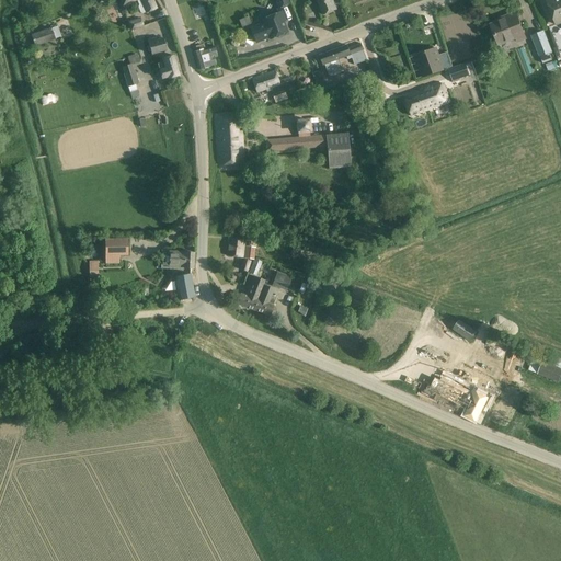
[(119,0),(123,7),(136,1),(138,6),(137,7),(139,13),(141,13),(146,12),(157,8),(152,0),(119,0)]
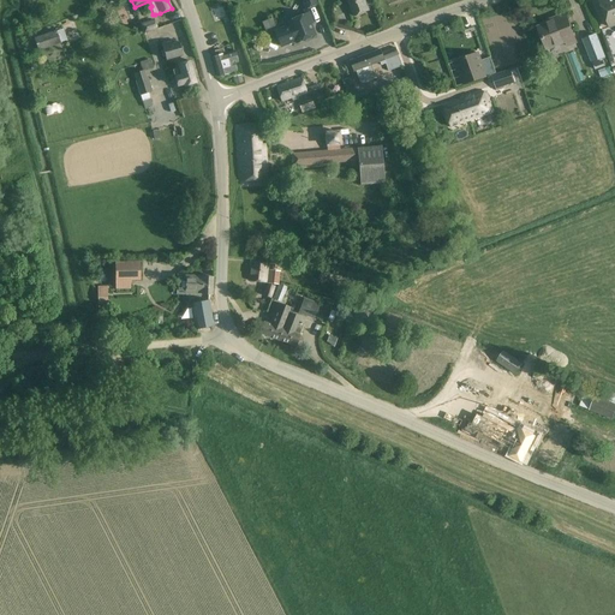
[(347,0),(354,16),(369,10),(364,0),(347,0)]
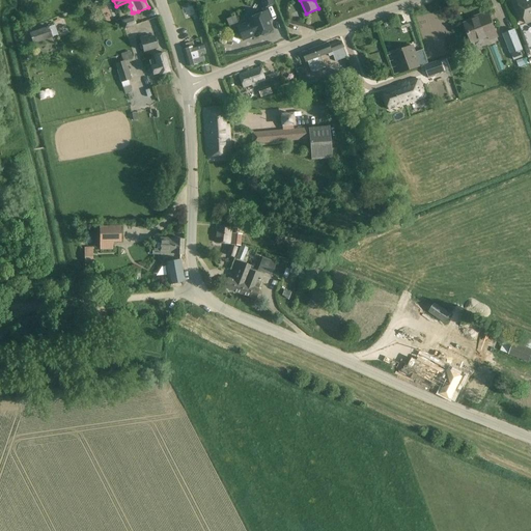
[(530,22),(530,0),(519,0),(518,1),(527,24),(530,22)]
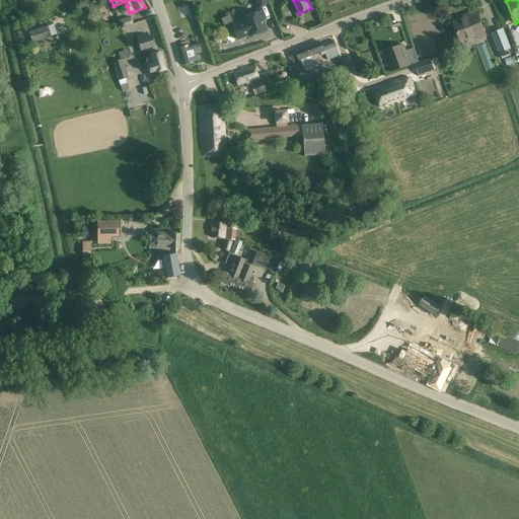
[(244,21),(232,26),(237,39),(237,41),(250,35),(250,38),(266,31),(265,26),(263,23),(265,22),(260,11),(243,18),(244,21)]
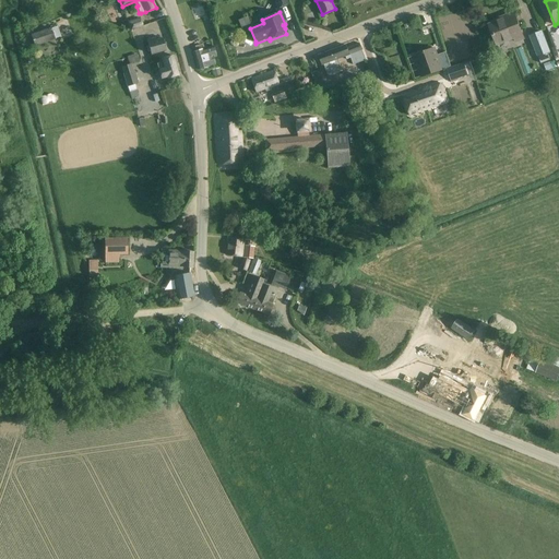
[(488,24),(497,45),(513,38),(514,43),(524,38),(514,13),(511,15),(488,24)]
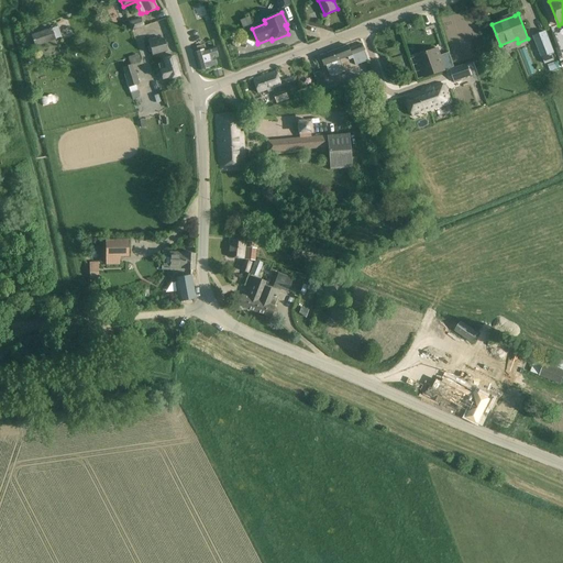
[(252,17),(241,20),(244,28),(254,23),(252,17)]
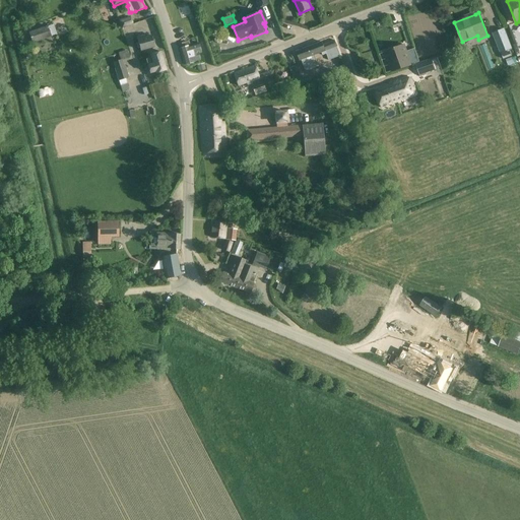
[(121,29),(133,25),(130,16),(118,20),(121,29)]
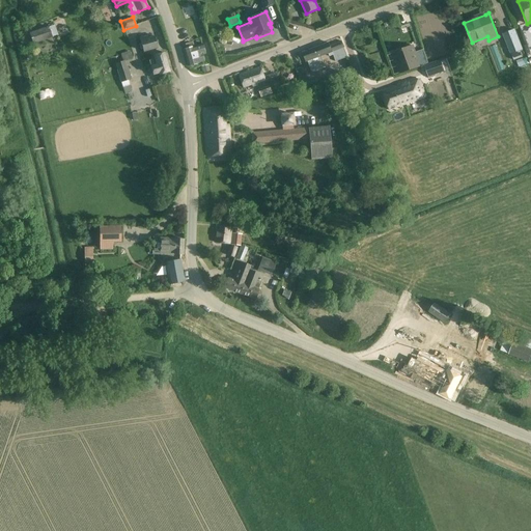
[(28,38),(30,45),(33,44),(33,45),(52,37),(52,36),(57,34),(54,25),(49,27),(49,26),(29,33),(31,37),(28,38)]
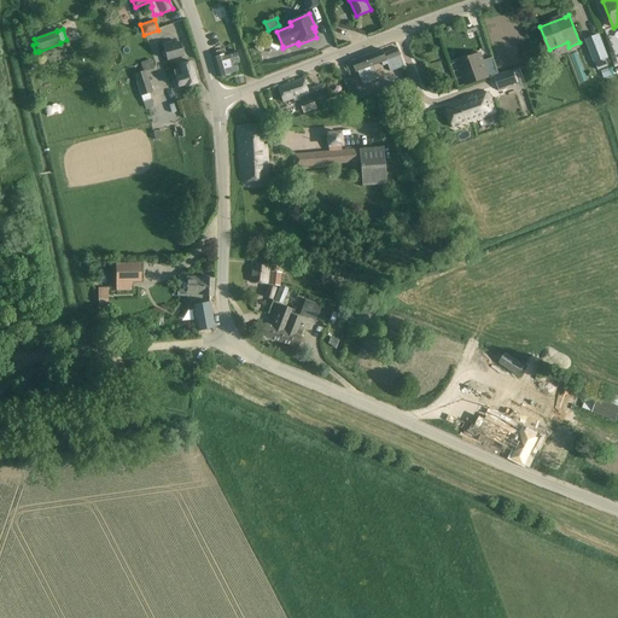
[(607,57),(599,34),(586,39),(594,63),(607,57)]
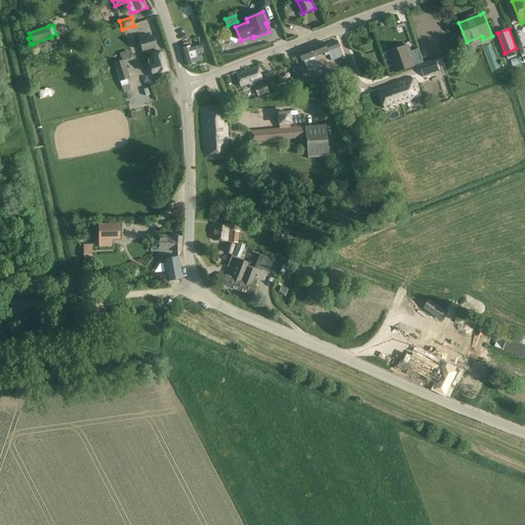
[(137,38),(142,51),(156,48),(153,35),(147,37),(147,35),(137,38)]
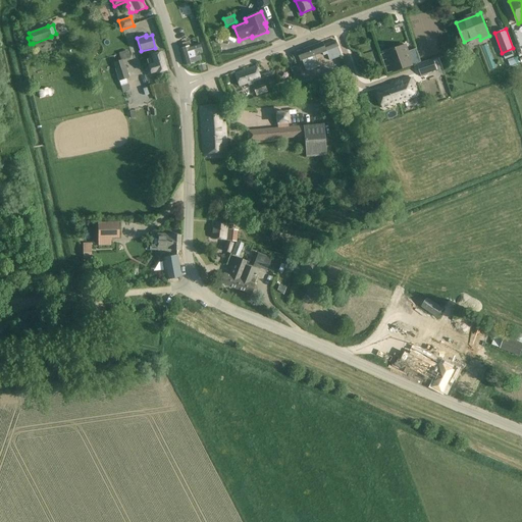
[(323,42),(298,52),(301,60),(302,59),(306,69),(308,70),(320,66),(315,54),(322,52),(323,56),(327,54),(330,60),(342,56),(337,47),(338,47),(335,40),(324,45),(323,42)]
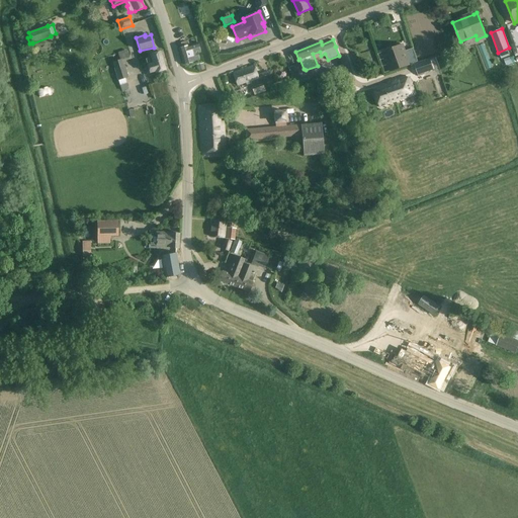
[(179,49),(183,65),(198,60),(196,55),(200,53),(197,42),(189,46),(188,41),(180,42),(181,48),(179,49)]
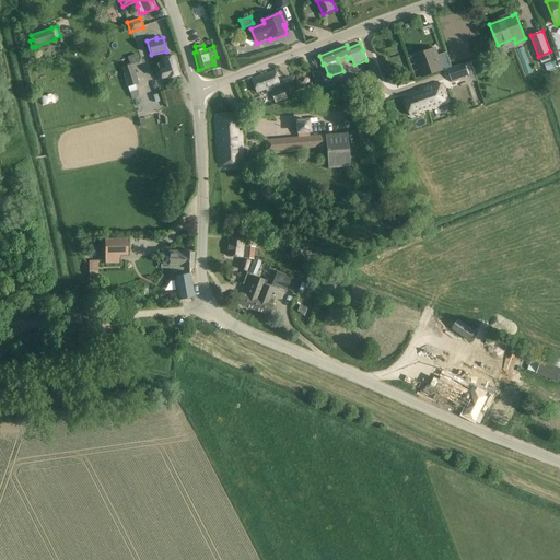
[(435,47),(413,55),(421,78),(444,70),(444,69),(452,67),(446,53),(439,55),(435,47)]
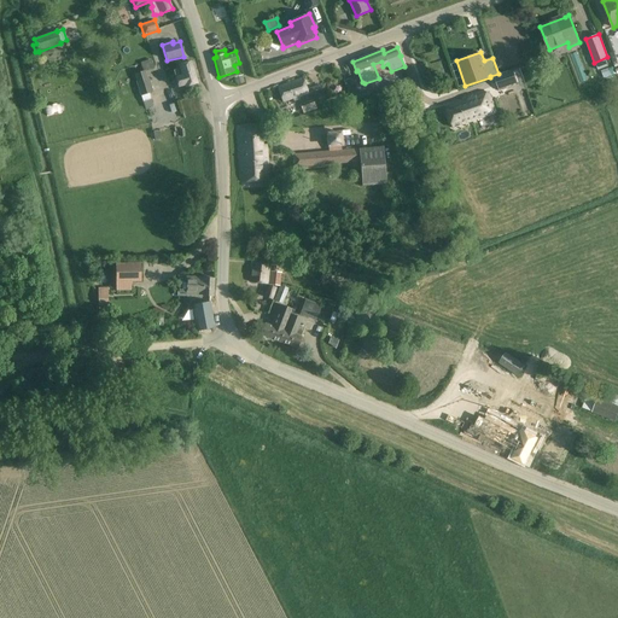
[(179,64),(185,86),(198,82),(191,60),(179,64)]
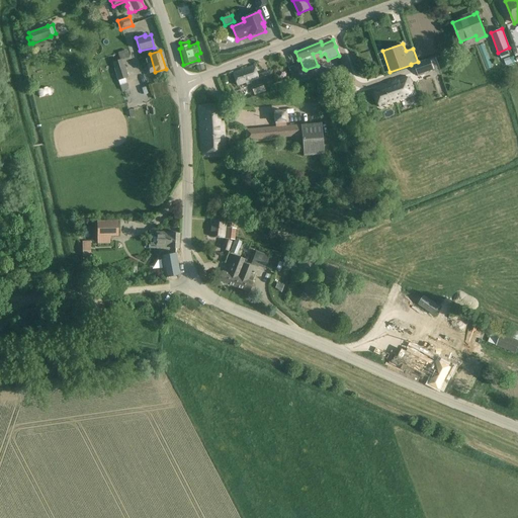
[(414,64),(418,77),(425,75),(424,73),(434,69),(430,58),(414,64)]
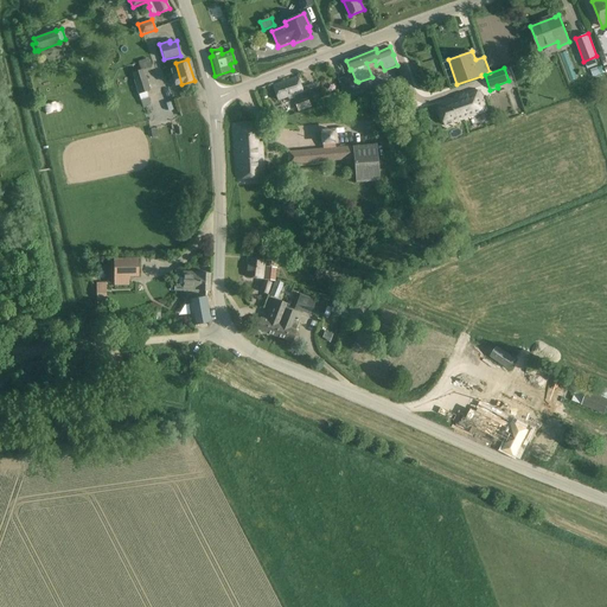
[(138,94),(149,90),(146,76),(145,76),(142,71),(132,74),(138,94)]
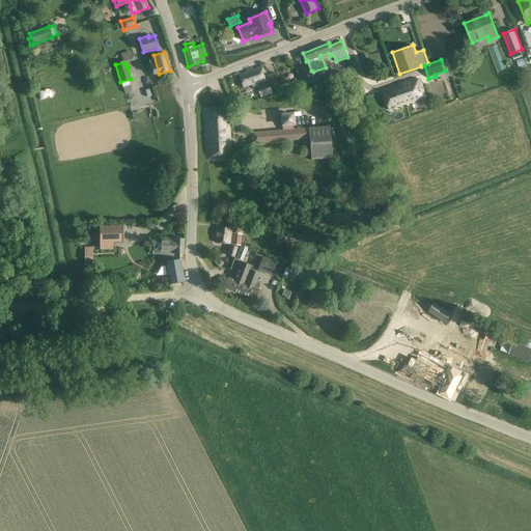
[(257,86),(258,90),(279,84),(276,73),(262,77),(259,67),(239,75),(243,87),(251,84),(252,88),(257,86)]
